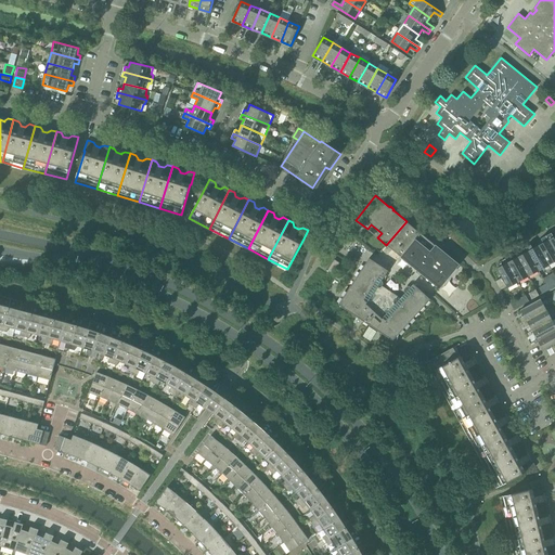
[(386,245),(401,257),(421,233),(415,229),(416,227),(412,226),(407,221),(386,245)]
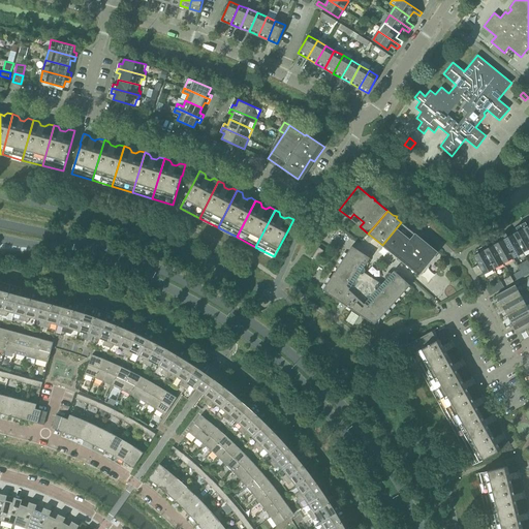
[(382,245),(397,257),(416,234),(413,230),(412,231),(401,222),(382,245)]
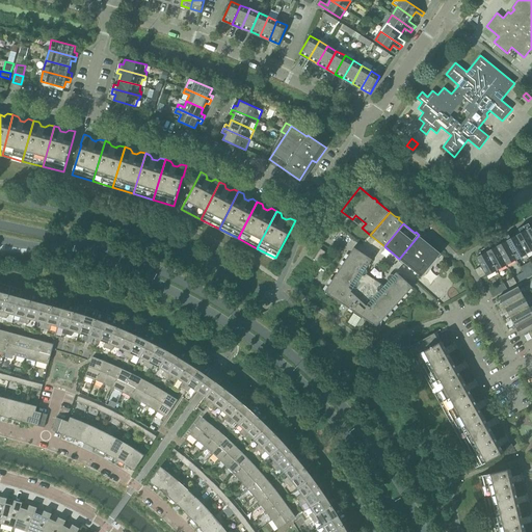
[(522,233),(516,236),(526,254),(531,249),(531,240),(524,227),(520,229),(522,233)]
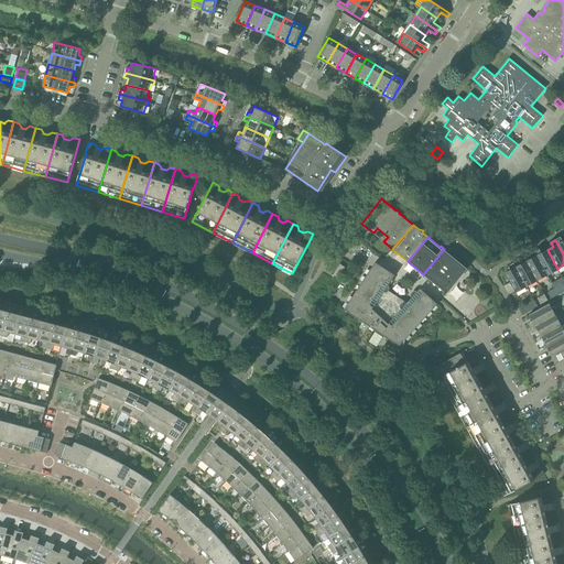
[(444,249),(423,274),(447,293),(449,290),(451,290),(465,273),(464,272),(467,269),(447,252),(447,251),(444,249)]
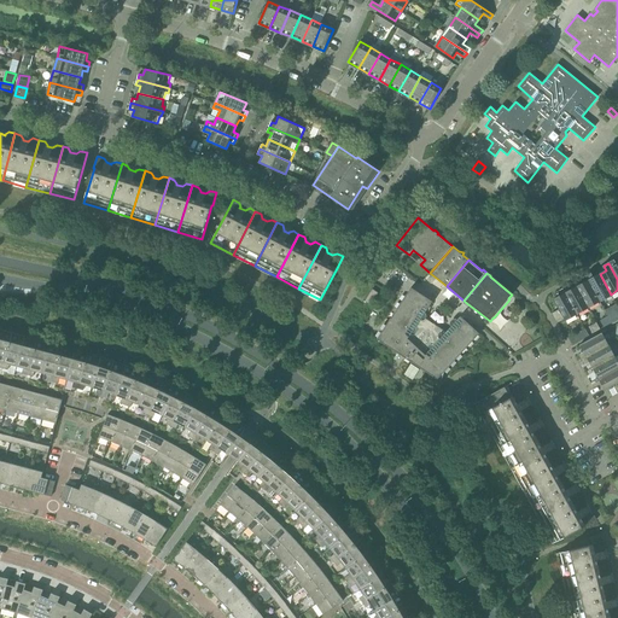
[(592,273),(586,275),(600,301),(611,295),(600,274),(594,278),(592,273)]
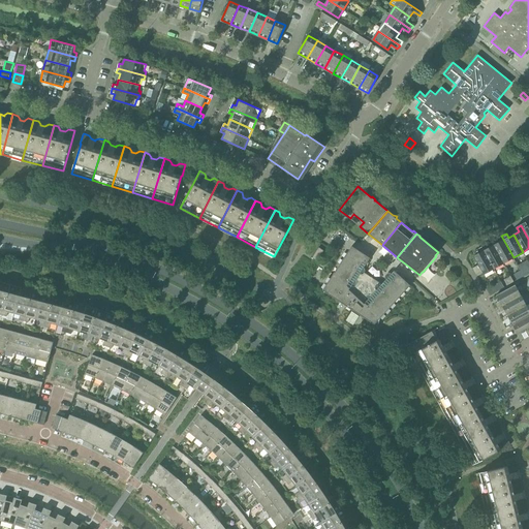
[(499,242),(494,245),(503,262),(514,257),(501,236),(497,238),(499,242)]
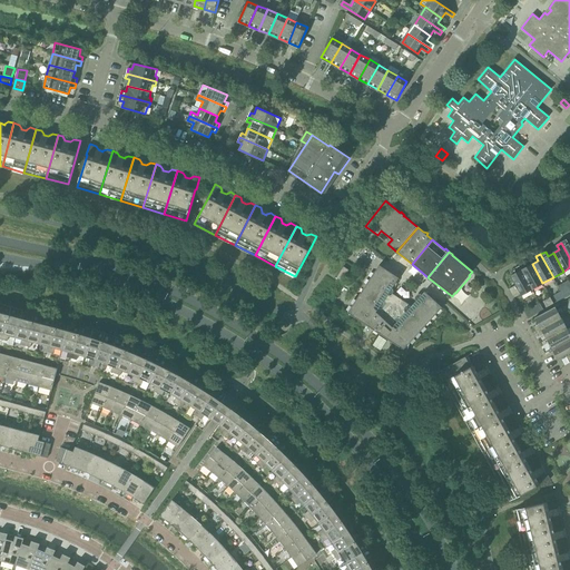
[(524,263),(519,265),(532,288),(542,283),(532,264),(527,267),(524,263)]
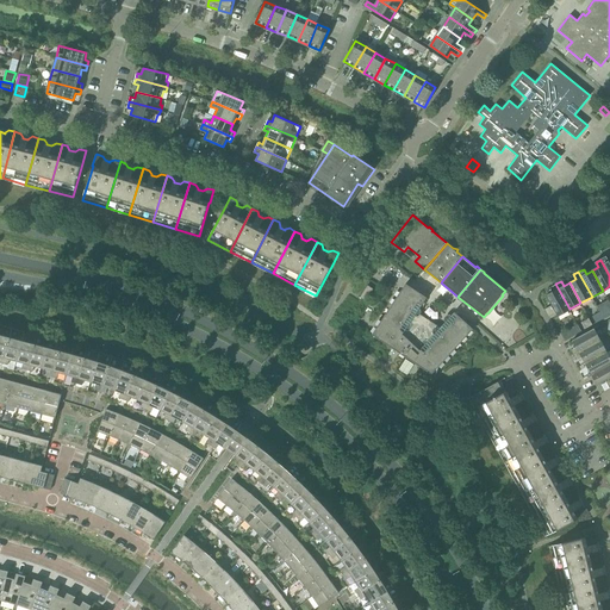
[(417,312),(427,297),(406,284),(372,335),(433,374),(473,329),(455,312),(441,328),(417,312)]
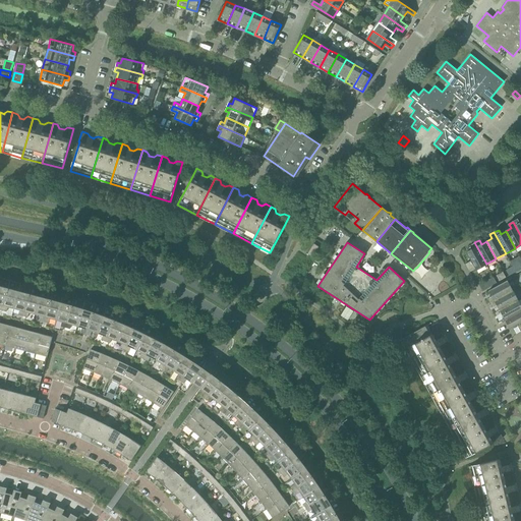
[(486,264),(474,242),(470,245),(471,247),(472,247),(473,248),(467,252),(471,261),(465,264),(470,272),(476,269),(476,270),(486,264)]
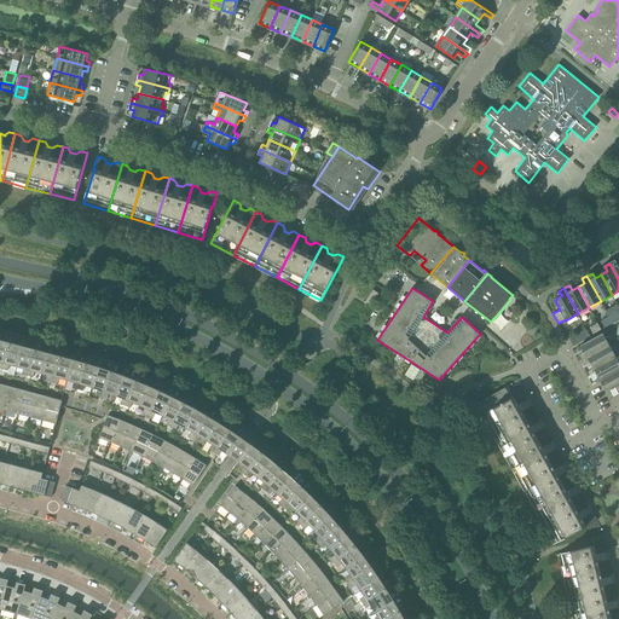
[(365,301),(371,305),(380,293),(374,289),(365,301)]
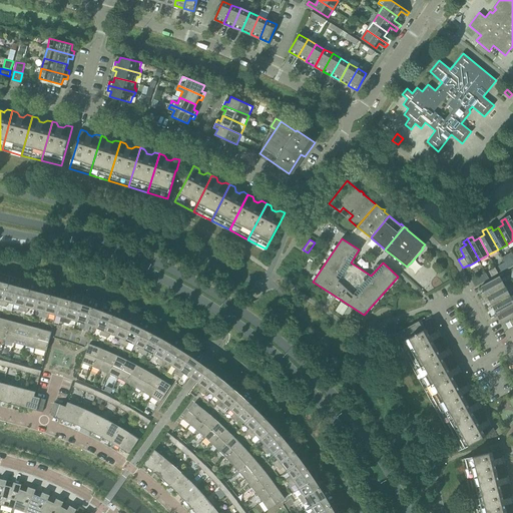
[(508,268),(505,263),(498,266),(501,272),(508,268)]
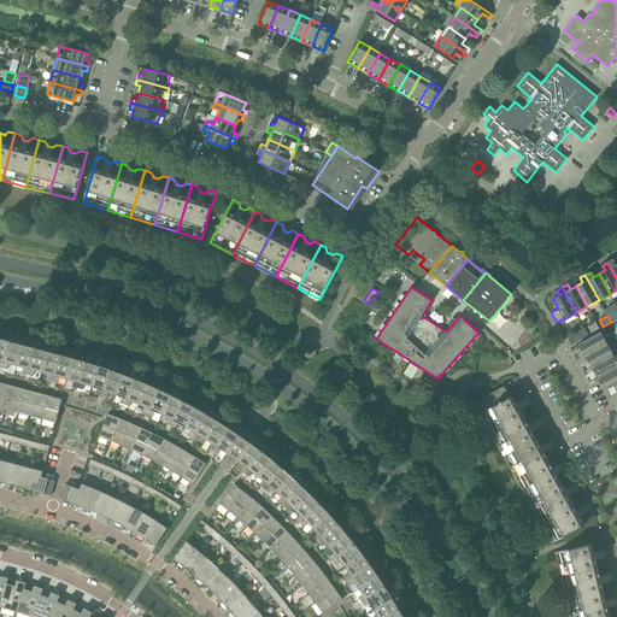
[(599,328),(595,322),(588,325),(592,333),(599,328)]
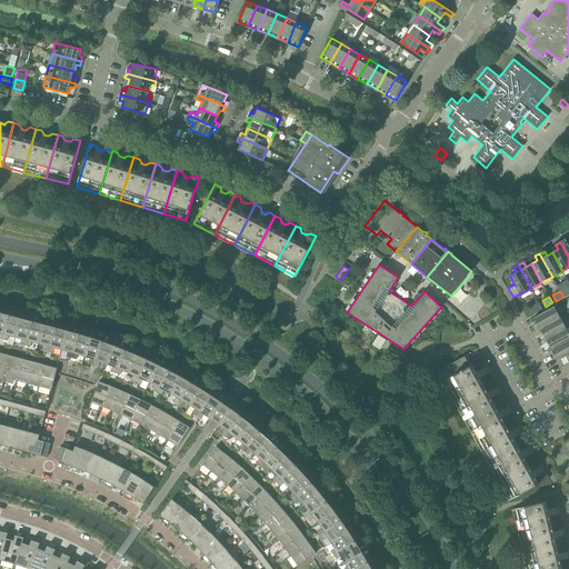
[(539,302),(528,308),(523,311),(527,317),(542,309),(539,302)]
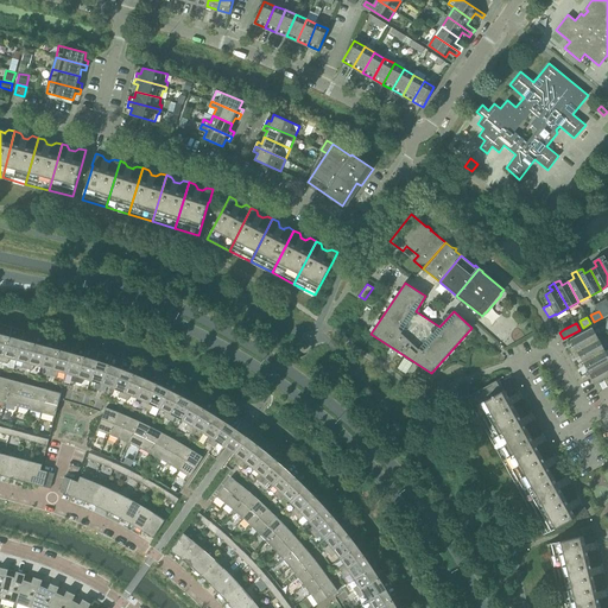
[(569,348),(572,353),(599,339),(593,327),(570,339),(574,346),(569,348)]
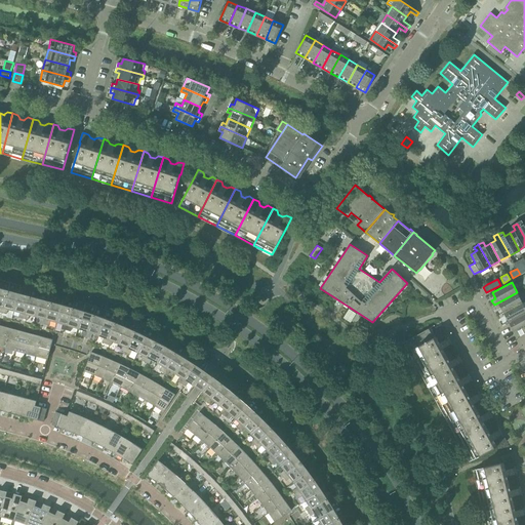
[(220,409),(218,407),(219,405),(224,408),(220,412),(221,412),(216,418),(221,422),(228,428),(237,436),(246,445),(252,438),(250,436),(252,434),(255,437),(255,438),(252,441),(253,442),(247,447),(257,457),(266,467),(274,476),(281,470),(279,467),(281,466),(284,469),(284,470),(281,473),(281,474),(275,478),(284,489),(291,499),(298,510),(307,505),(305,501),(307,500),(310,503),(310,505),(306,508),(307,508),(299,512),(308,524),(344,524),(339,517),(333,508),(328,499),(322,490),(316,481),(309,472),(303,462),(294,453),(288,446),(280,436),(272,428),(265,419),(257,413),(248,404),(241,398),(231,390),(221,382),(213,376),(209,373),(204,369),(196,364),(186,358),(175,351),(167,347),(156,340),(146,335),(137,331),(125,326),(117,322),(106,318),(95,315),(83,311),(72,307),(50,300),(41,298),(29,295),(9,290),(0,287),(0,319),(37,329),(39,320),(36,319),(36,316),(41,318),(42,318),(41,322),(41,323),(40,330),(67,337),(78,341),(81,332),(78,330),(79,328),(83,329),(84,330),(82,334),(83,334),(81,341),(86,344),(94,347),(106,352),(113,354),(117,356),(121,348),(118,346),(119,344),(123,346),(124,346),(122,350),(122,351),(120,357),(125,360),(132,363),(144,369),(151,373),(155,375),(160,367),(156,365),(158,362),(162,365),(160,369),(161,370),(157,376),(162,379),(178,390),(187,396),(194,386),(199,389),(202,391),(195,401),(203,407),(211,414),(214,416),(220,409)]
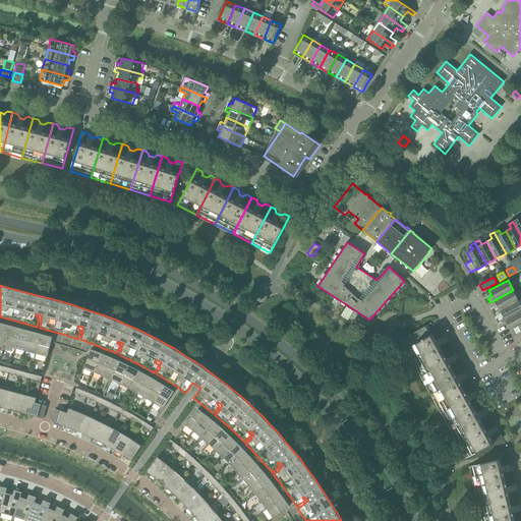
[(497,305),(500,310),(518,300),(513,290),(490,302),(493,307),(497,305)]
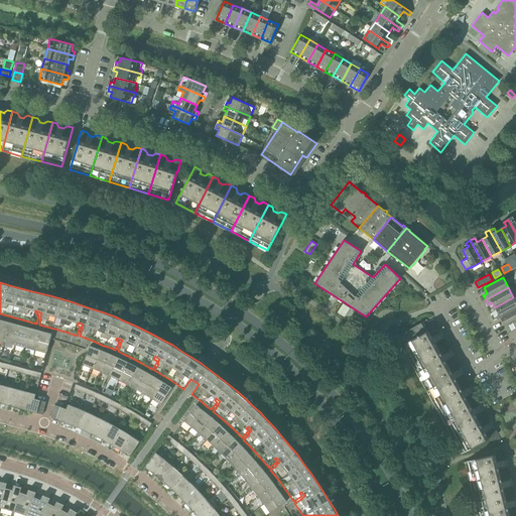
[(495,307),(500,317),(515,307),(515,301),(513,297),(495,307)]
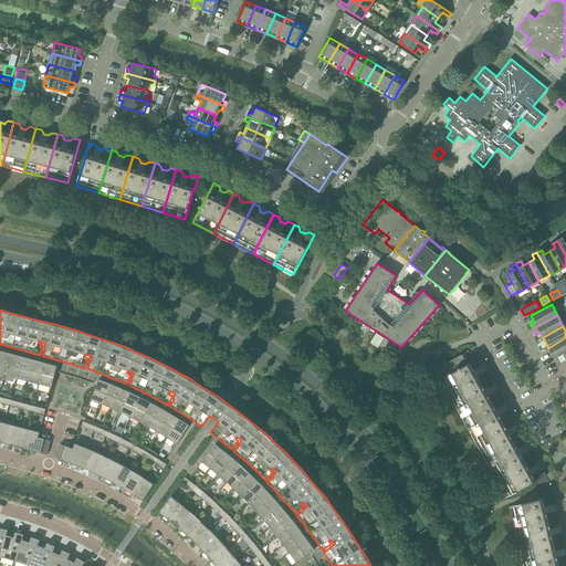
[(377,333),(370,343),(378,348),(384,338),(377,333)]
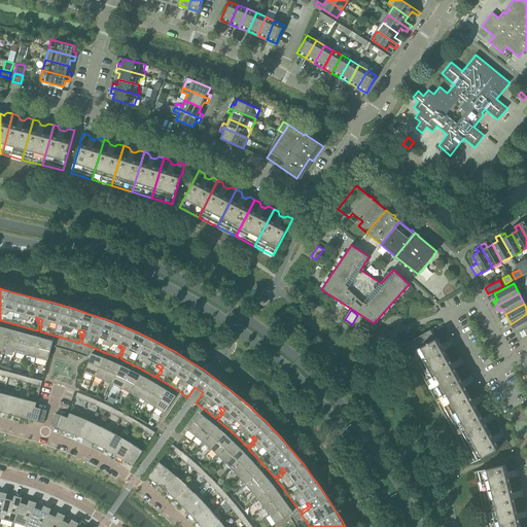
[(526,314),(511,324),(517,334),(524,329),(526,335),(526,314)]
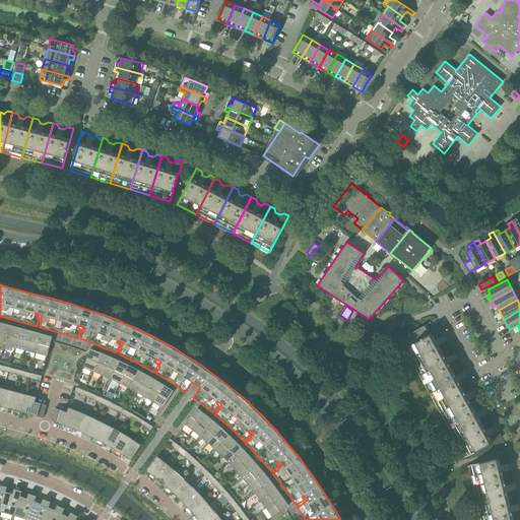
[(400,338),(404,345),(440,326),(439,323),(436,322),(434,320),(400,338)]
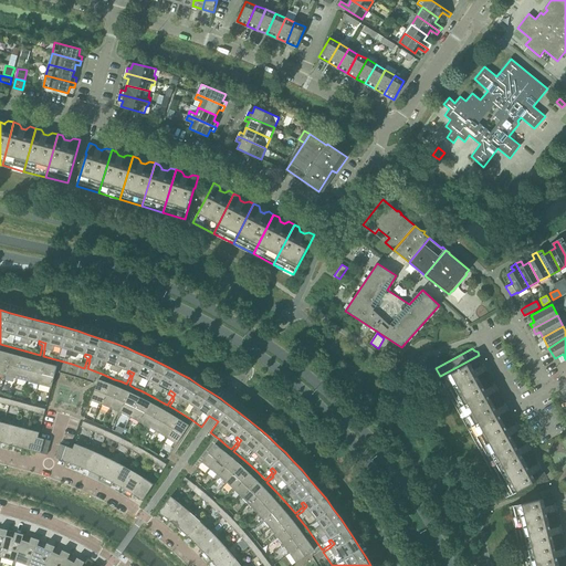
[(0,349),(0,373),(4,375),(11,353),(0,349)]
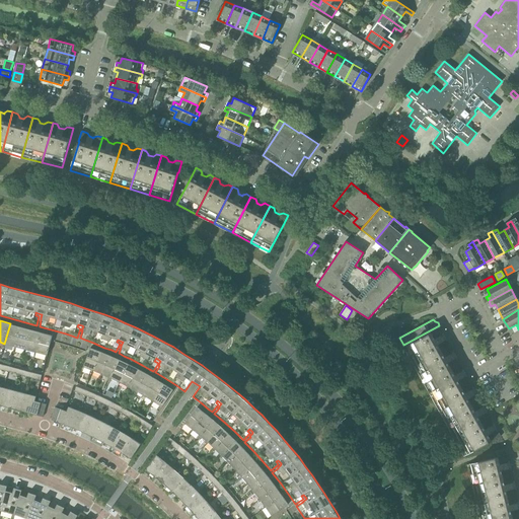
[(10,323),(4,344),(13,346),(15,347),(20,326),(10,323)]
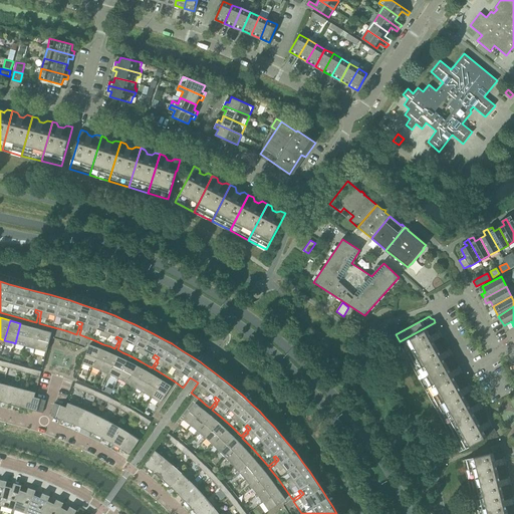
[(400,341),(412,362),(447,343),(444,337),(439,335),(438,333),(439,328),(435,322),(400,341)]
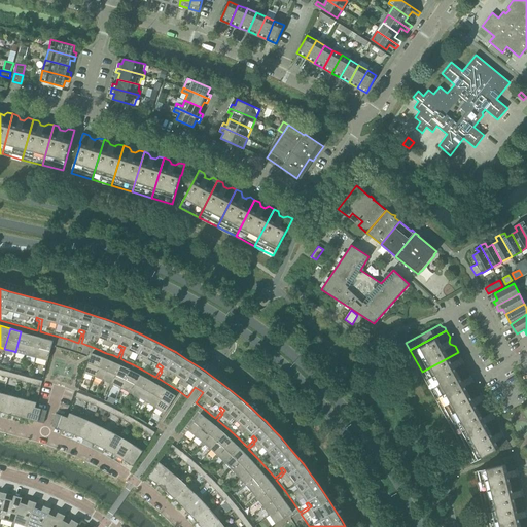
[(21,331),(15,352),(18,352),(26,355),(32,335),(21,331)]
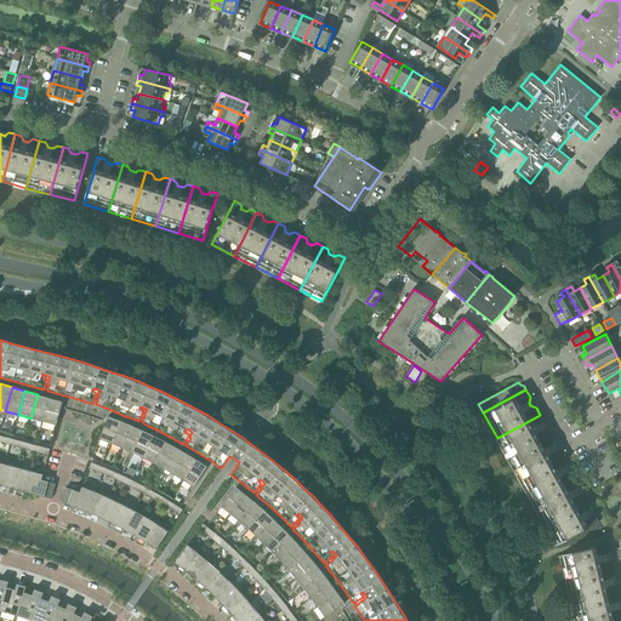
[(38,394),(30,419),(41,421),(44,421),(50,398),(38,394)]
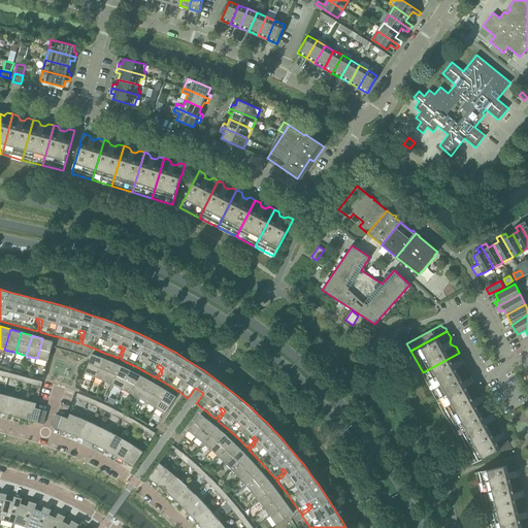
[(42,338),(37,358),(39,359),(48,361),(52,351),(52,349),(53,347),(54,342),(54,341),(42,338)]
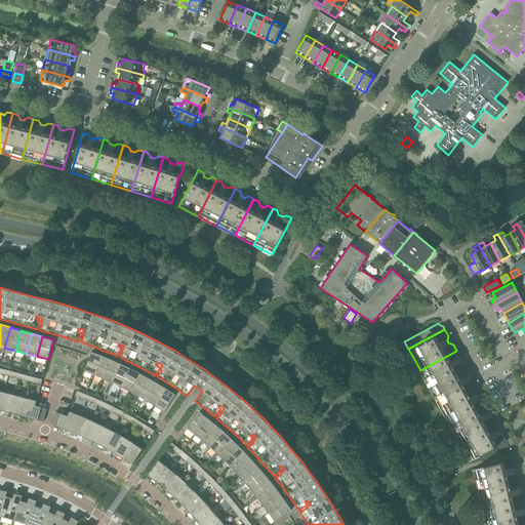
[(420,370),(430,388),(466,368),(463,363),(458,361),(457,359),(458,354),(456,351),(420,370)]
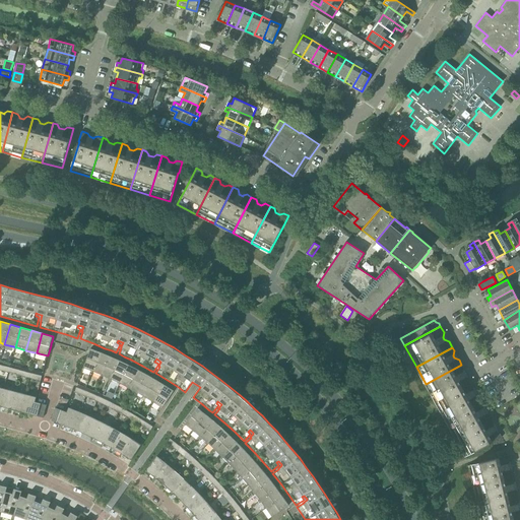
[(89,373),(92,374),(101,352),(91,348),(83,368),(91,371),(89,373)]
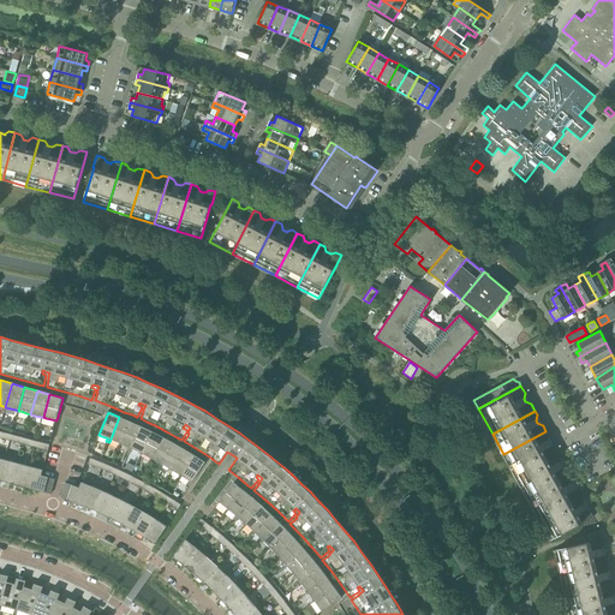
[(113,440),(121,443),(131,421),(119,417),(109,442),(112,443),(113,440)]
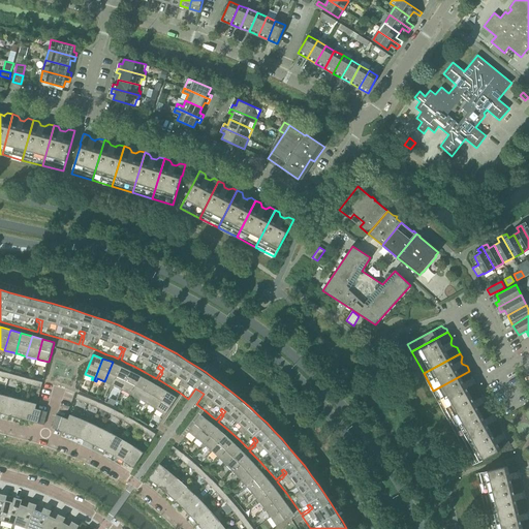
[(110,387),(112,389),(122,367),(113,362),(104,381),(111,384),(110,387)]
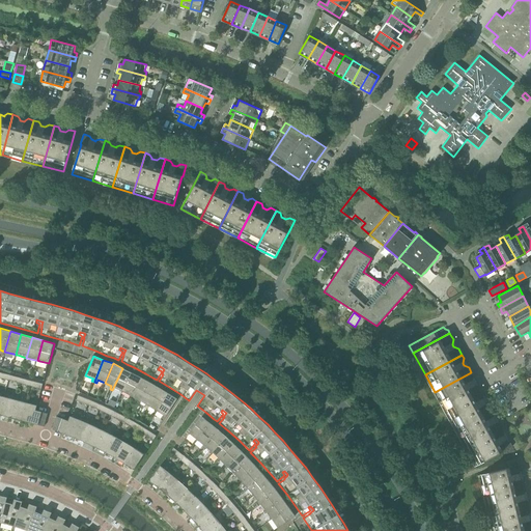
[(115,388),(122,391),(132,372),(122,368),(112,390),(114,391),(115,388)]
